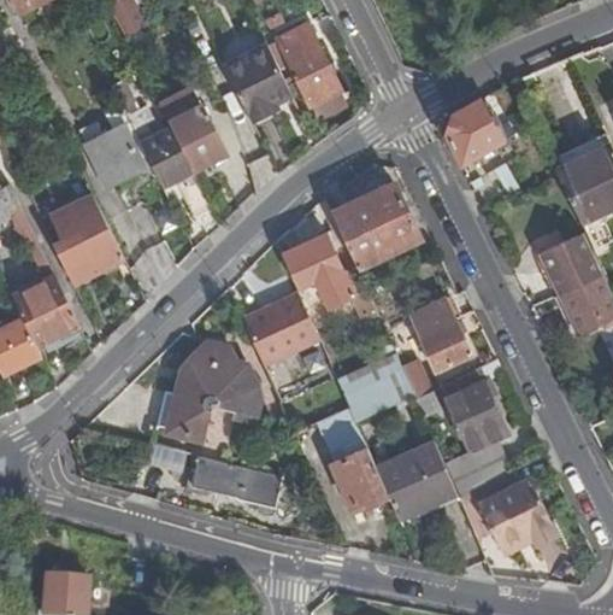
[(10,0),(16,11),(39,0),(10,0)]
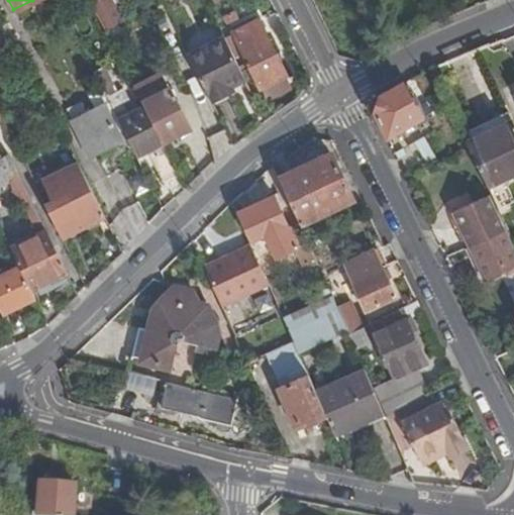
[(3,19),(0,20),(0,46),(13,40),(3,19)]
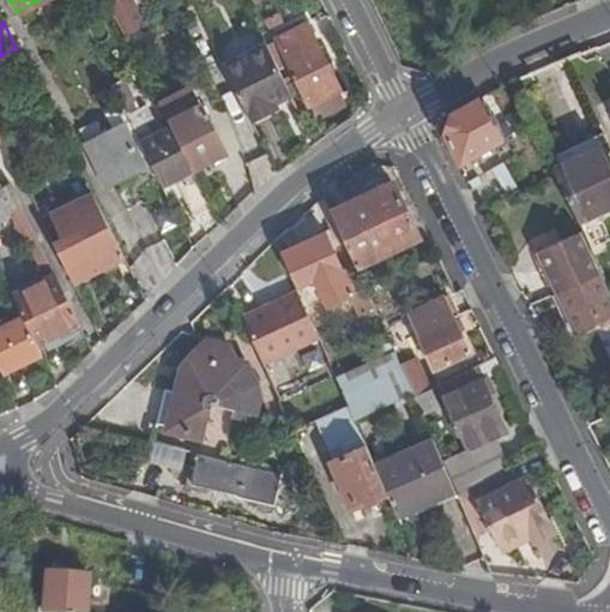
[(302,23),(273,37),(306,102),(334,88),(302,23)]
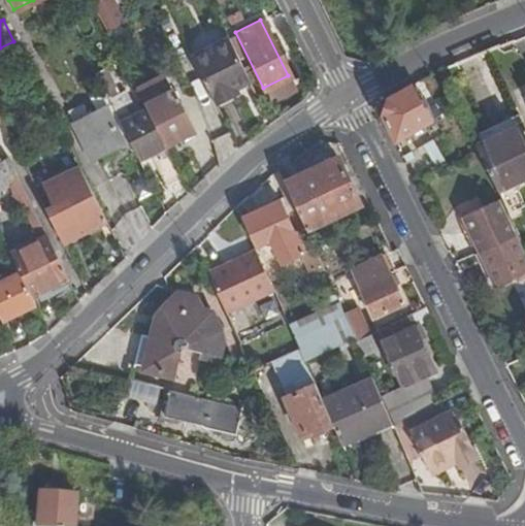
[(226,37),(190,56),(212,102),(234,91),(232,87),(248,79),(226,37)]
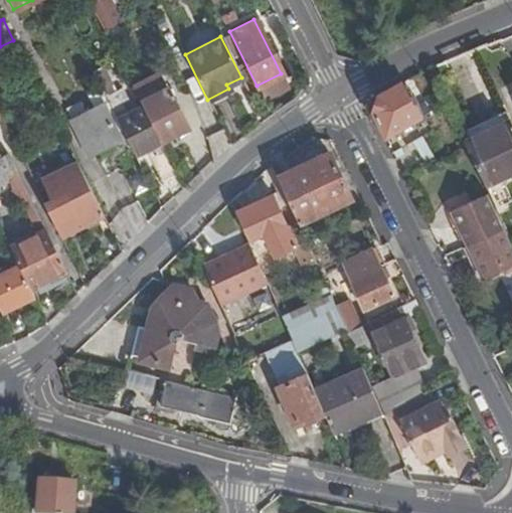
[(157,70),(131,84),(141,105),(142,105),(160,140),(186,127),(157,70)]
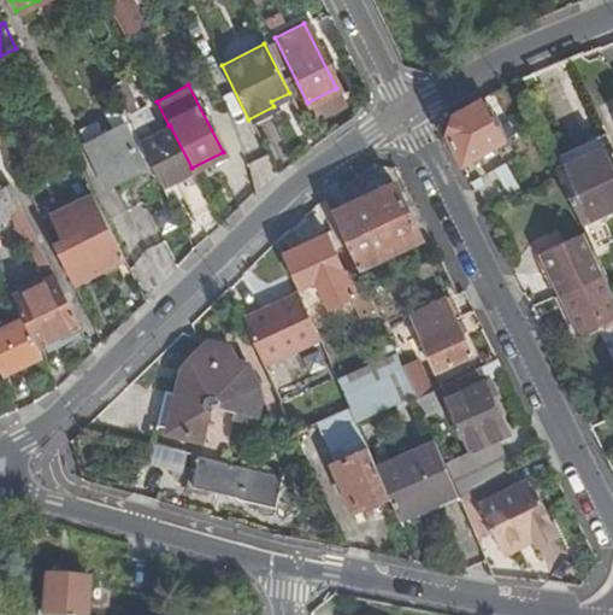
[(501,141),(478,100),(448,116),(443,130),(459,163),(501,141)]
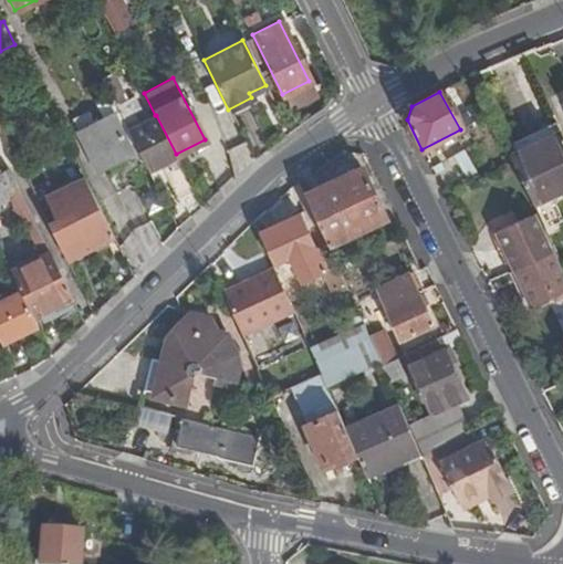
[(133,95),(113,104),(146,169),(175,155),(176,154),(156,115),(155,115),(138,124),(132,112),(139,108),(133,95)]
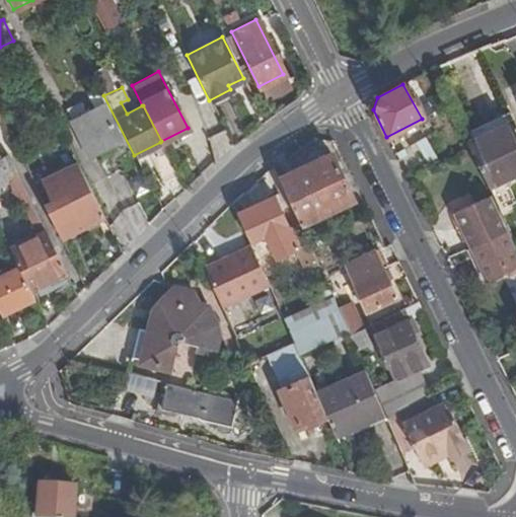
[(101,102),(68,120),(87,156),(120,140),(101,102)]
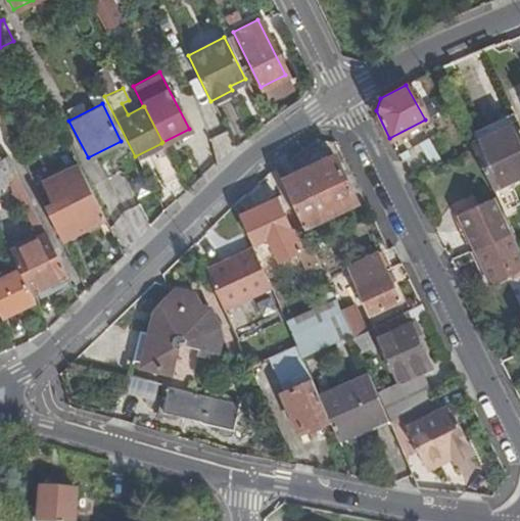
[(519,170),(519,126),(516,116),(501,125),(499,119),(466,134),(472,147),(490,184),(519,170)]
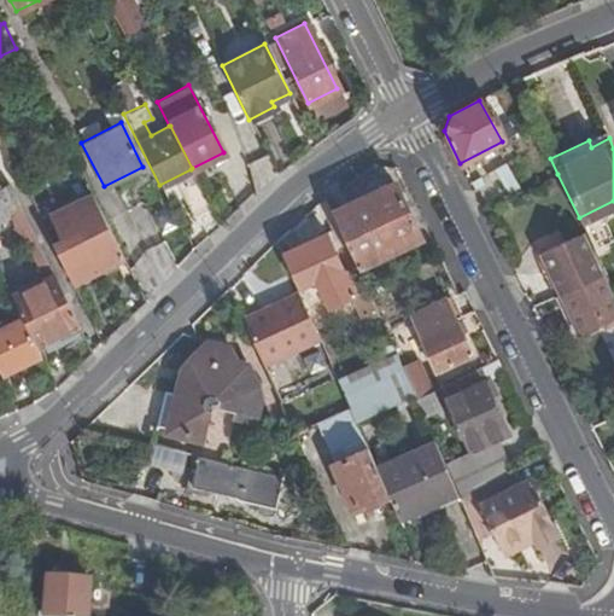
[(193,174),(176,184),(191,214),(209,205),(193,174)]
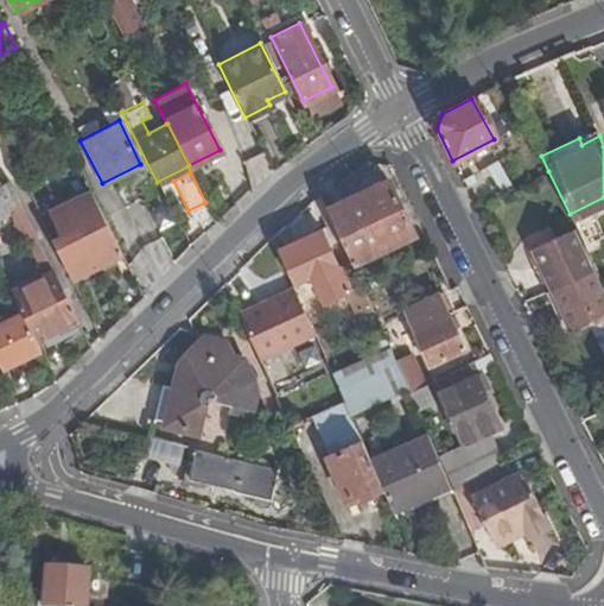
[(325,210),(349,265),(411,235),(386,181),(325,210)]
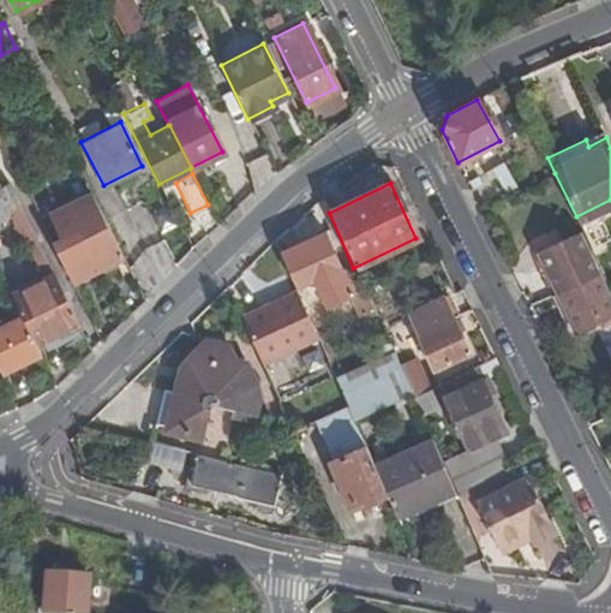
[(59,239),(52,243),(70,281),(121,255),(90,192),(47,214),(59,239)]
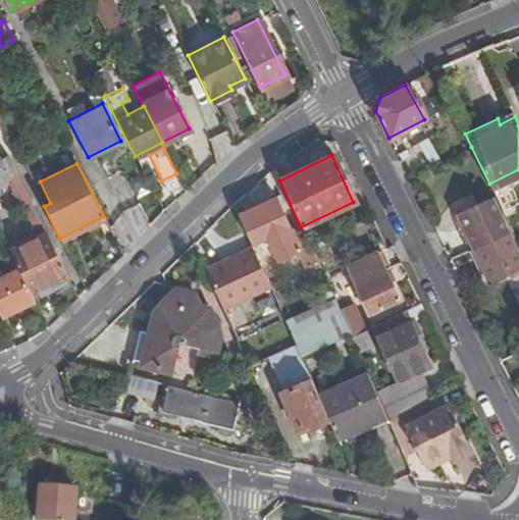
[(518,252),(492,197),(457,214),(488,282),(518,267),(518,252)]
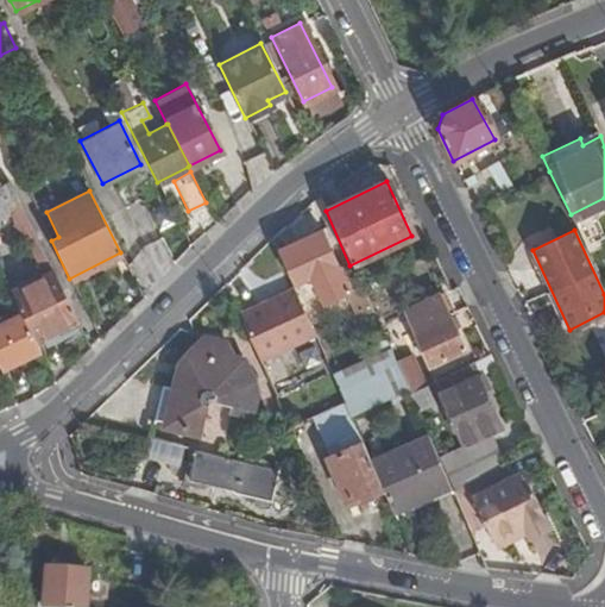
[(361,291),(361,289),(350,266),(338,271),(334,264),(336,263),(322,231),(279,250),(294,281),(309,275),(322,302),(346,293),(345,291),(353,288),(355,293),(361,291)]
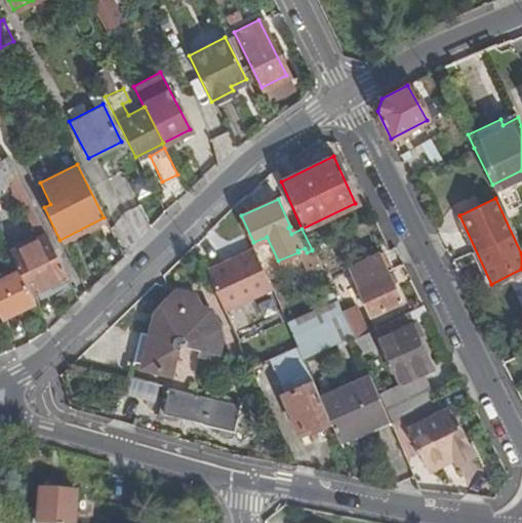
[(45,233),(30,203),(23,207),(37,237),(45,233)]
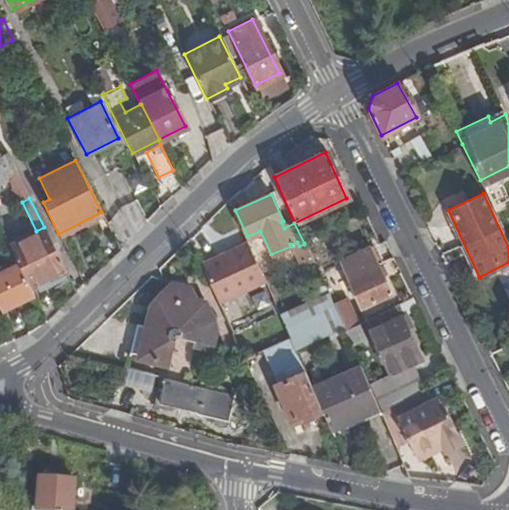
[(36,231),(8,245),(16,262),(28,286),(64,268),(44,227),(36,231)]
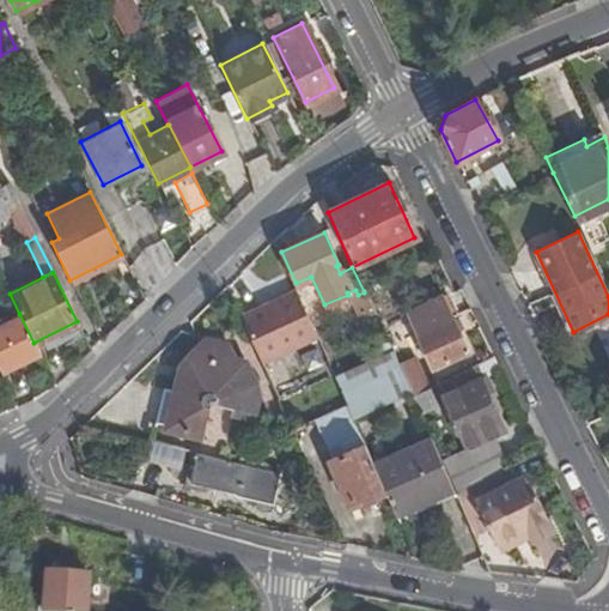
[(233,313),(249,362),(312,343),(297,294),(233,313)]
